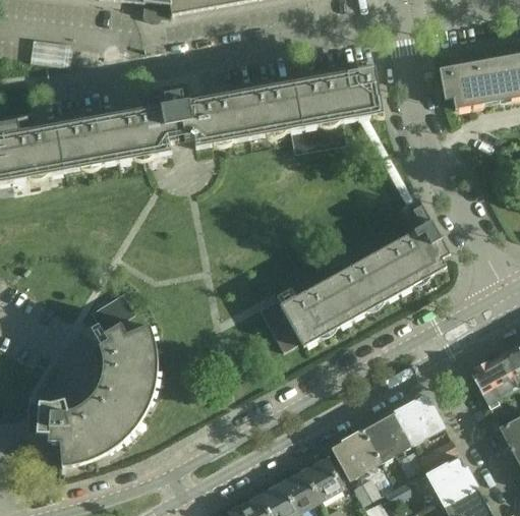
[(122,0),(143,3),(143,7),(154,8),(170,10),(170,13),(214,6),(217,6),(217,5),(246,0),(122,0)]
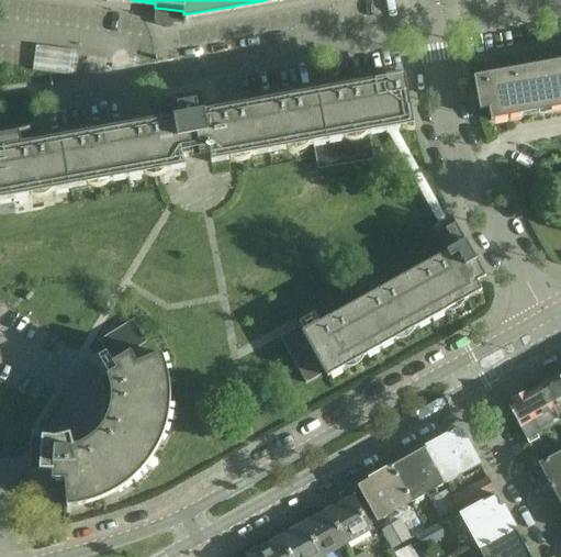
[(75,71),(77,51),(78,46),(35,41),(32,66),(75,71)]
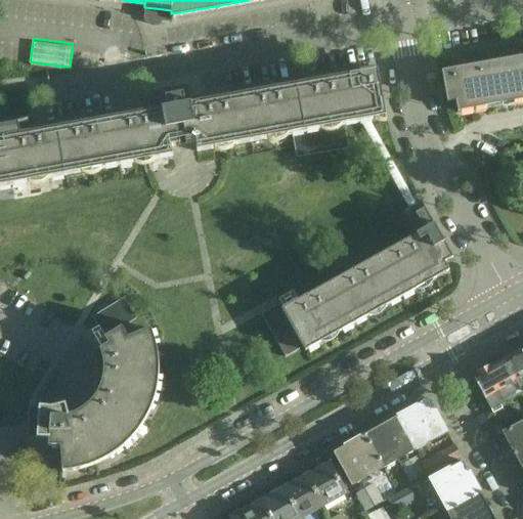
[(522,51),(440,68),(445,98),(454,96),(456,107),(522,95),(522,51)]
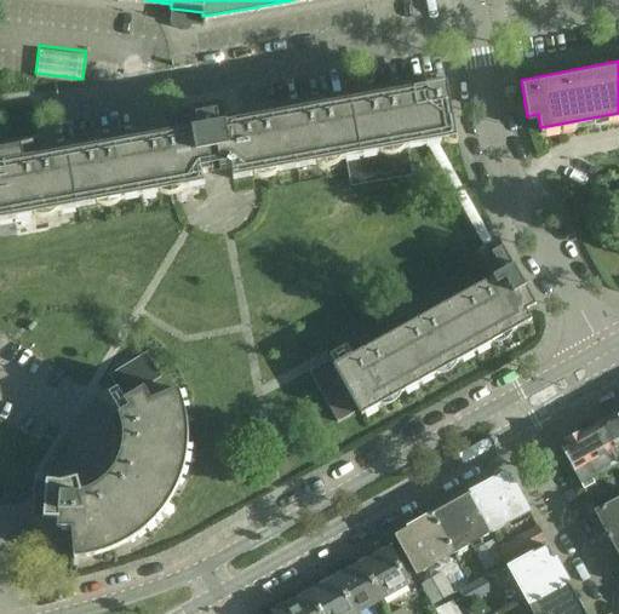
[(0,217),(204,181),(201,168),(230,164),(231,174),(427,139),(435,138),(441,137),(441,133),(454,131),(445,79),(224,119),(221,96),(185,102),(190,125),(23,155),(21,143),(21,142),(0,145),(0,217)]
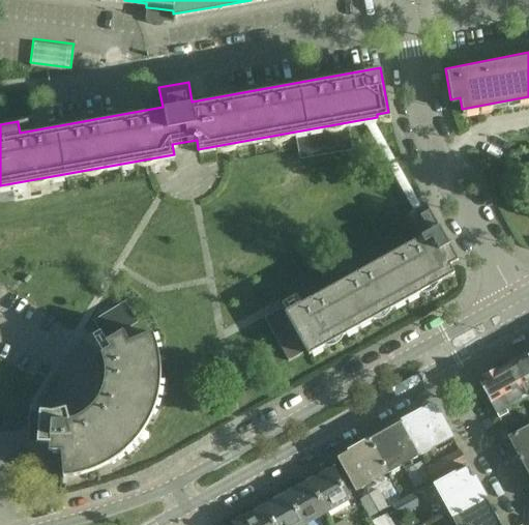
[(457,257),(424,199),(419,202),(372,118),(364,119),(412,206),(407,209),(419,233),(284,309),(307,351),(452,269),(448,261),(457,257)]
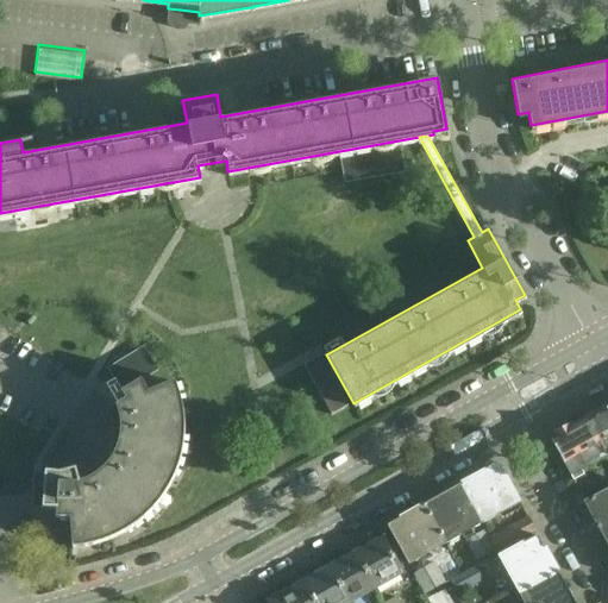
[(120,388),(121,390),(126,397),(123,399),(123,401),(124,409),(124,416),(123,424),(121,431),(119,438),(116,444),(112,451),(107,457),(102,462),(98,466),(92,471),(85,475),(79,478),(77,473),(75,465),(58,470),(39,469),(39,470),(41,471),(37,503),(55,506),(55,515),(69,516),(71,544),(81,542),(91,541),(94,540),(104,538),(112,534),(121,529),(129,525),(137,519),(144,513),(151,506),(157,500),(162,492),(168,484),(171,475),(175,466),(179,457),(181,447),(182,438),(183,431),(183,421),(182,412),(181,403),(180,394),(176,384),(174,377),(146,389),(143,382),(140,376),(120,388)]
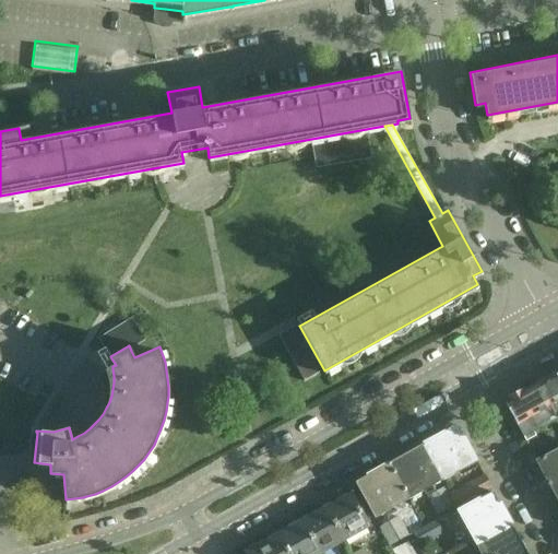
[(556,414),(557,412),(557,367),(537,379),(556,414)]
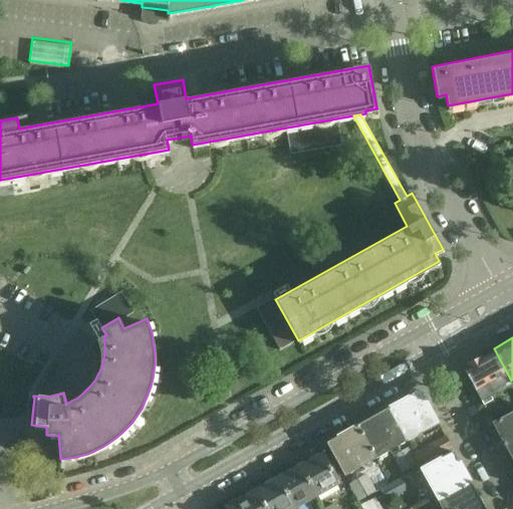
[(480,398),(511,380),(494,348),(479,356),(478,354),(466,361),(468,365),(463,367),(480,398)]
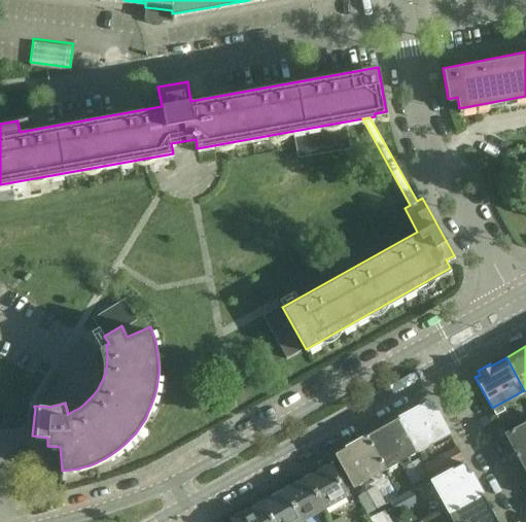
[(417,449),(449,431),(432,401),(426,399),(398,415),(417,449)]
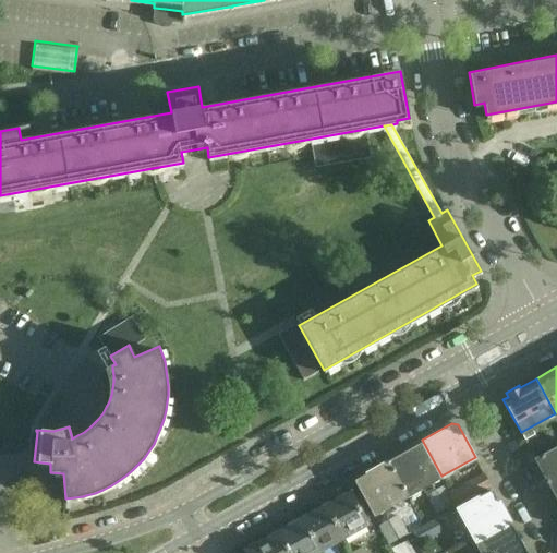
[(408,494),(442,476),(422,440),(388,458),(408,494)]
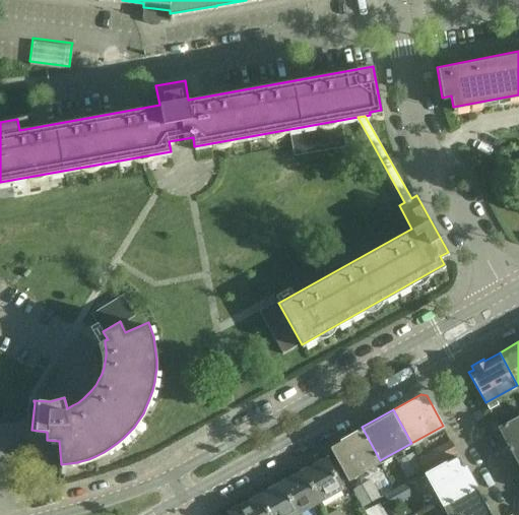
[(509,409),(494,417),(498,425),(513,416),(509,409)]
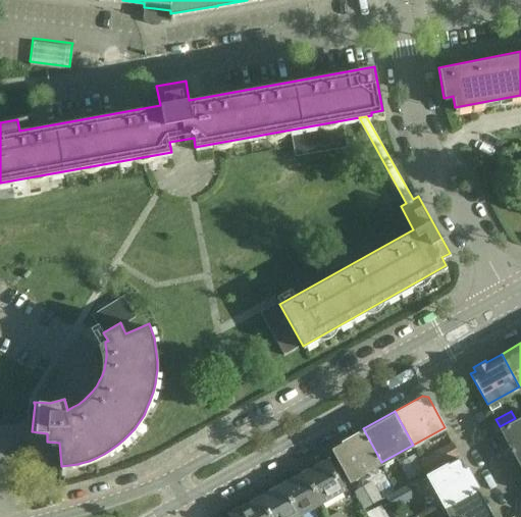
[(520,456),(520,414),(515,418),(500,426),(518,459),(520,456)]
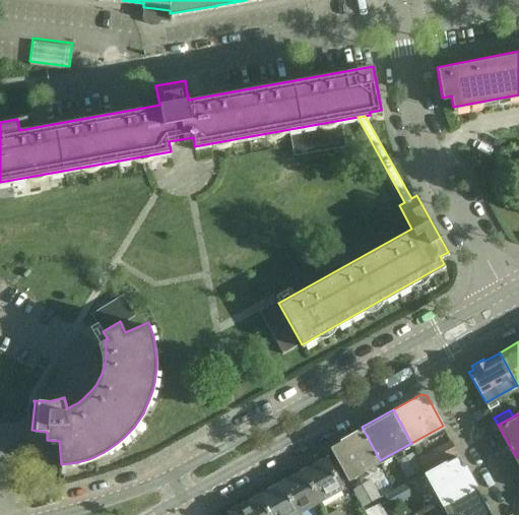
[(347,477),(380,460),(362,427),(329,445),(347,477)]
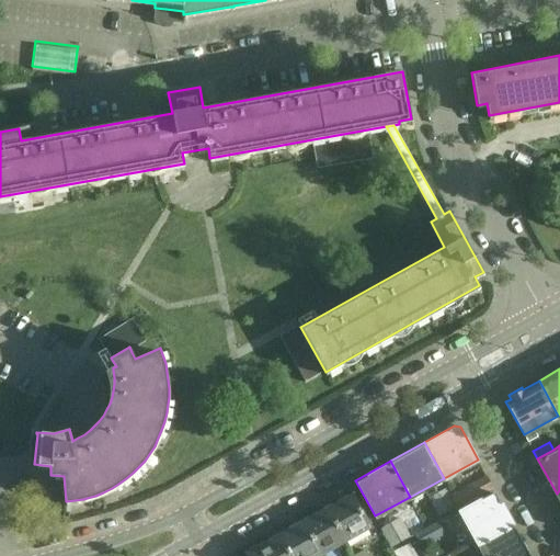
[(486,472),(449,491),(458,506),(493,486),(486,472)]
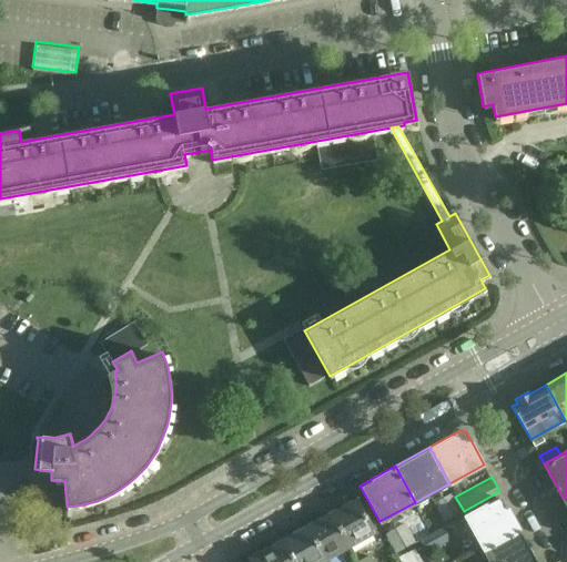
[(461,508),(451,489),(433,499),(442,518),(461,508)]
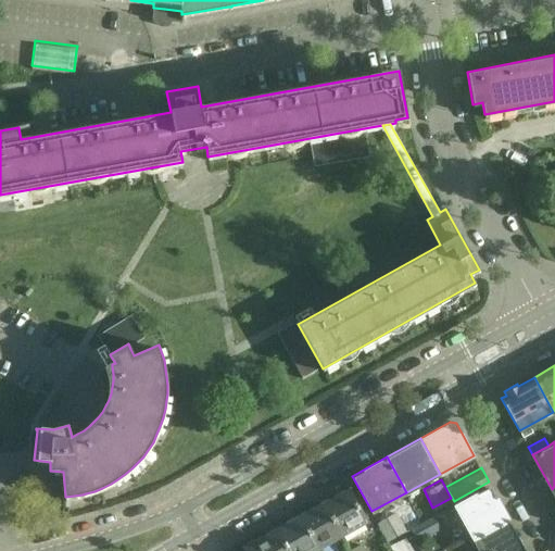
[(508,517),(490,485),(454,504),(474,537),(508,517)]
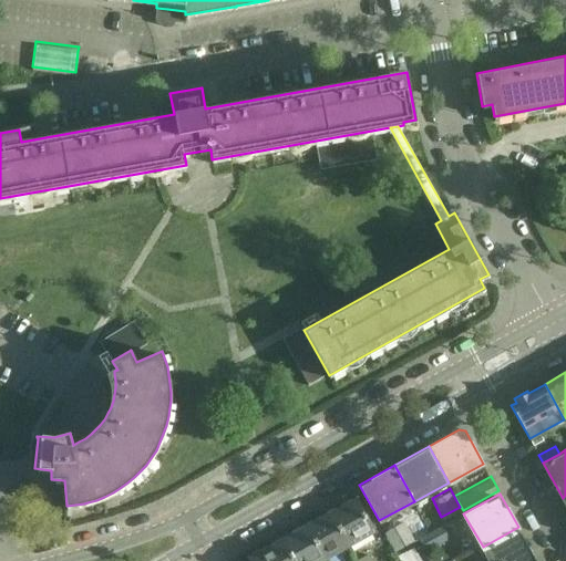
[(331,511),(349,542),(372,529),(356,497),(352,499),(350,497),(340,502),(341,505),(331,511)]
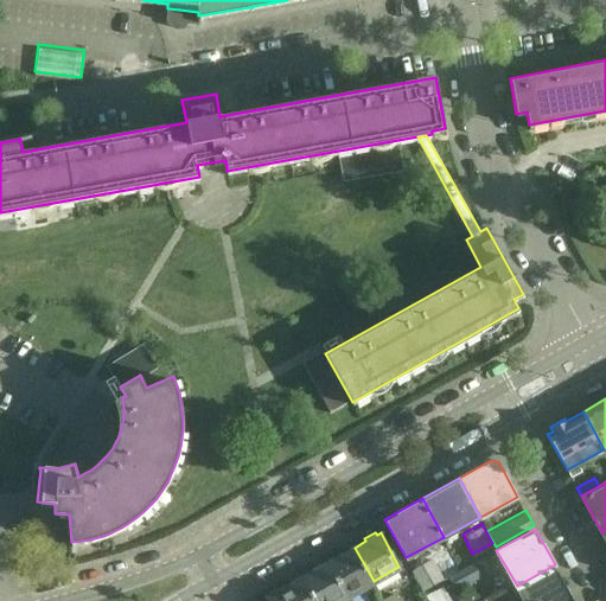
[(346,595),(374,581),(355,548),(342,555),(340,551),(330,557),(331,561),(327,562),(346,595)]
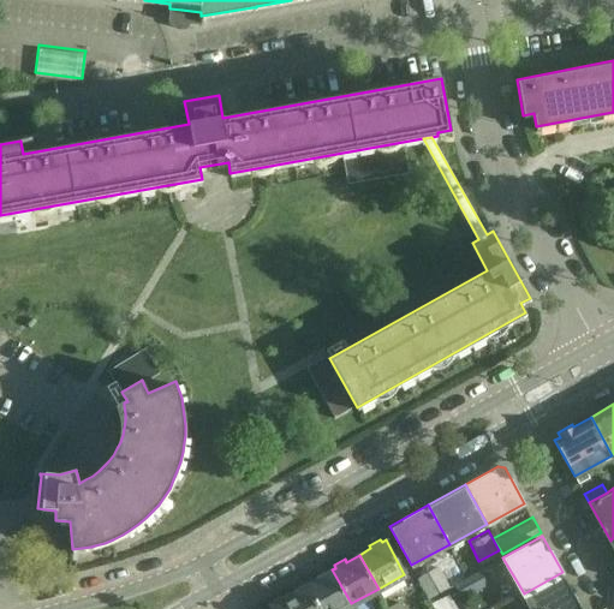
[(416,575),(427,596),(449,584),(437,563),(416,575)]
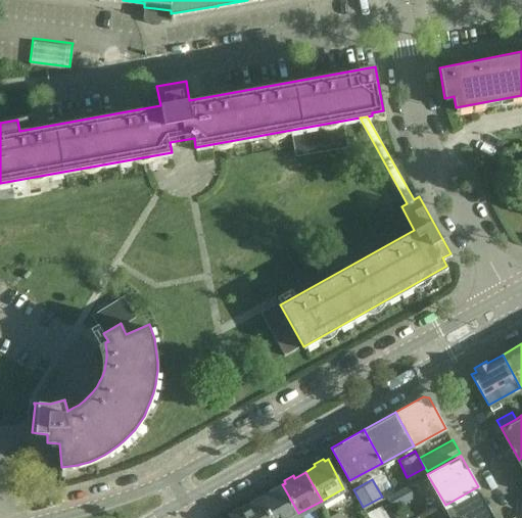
[(407,481),(384,495),(391,507),(414,495),(407,481)]
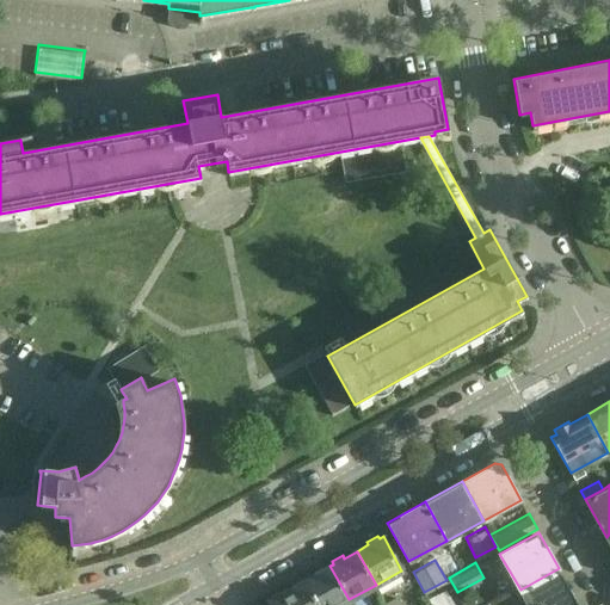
[(316,574),(305,580),(318,604),(337,604),(349,599),(330,566),(328,567),(326,563),(314,570),(316,574)]
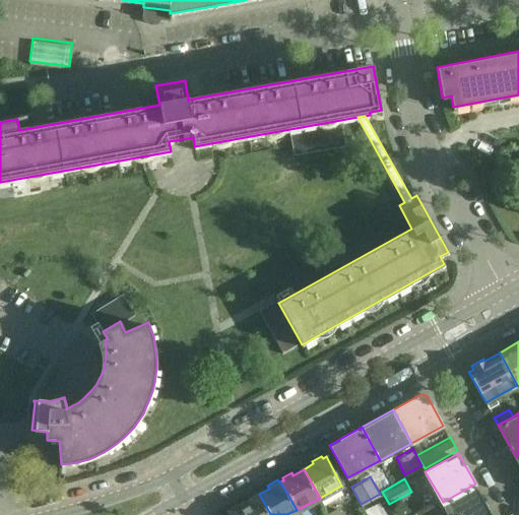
[(492,514),(475,484),(443,502),(449,514),(492,514)]
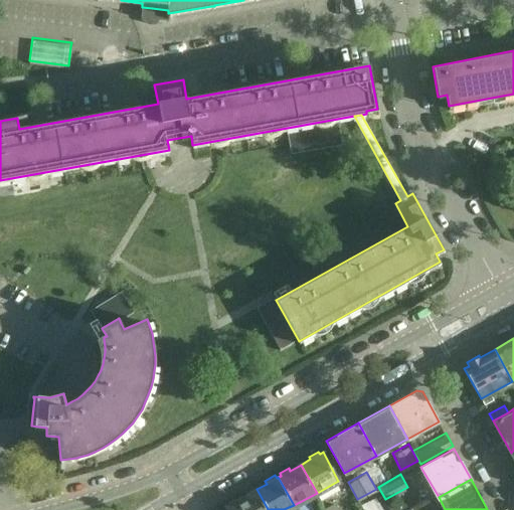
[(230,503),(226,505),(228,509),(268,509),(257,489),(241,497),(240,494),(228,501),(230,503)]
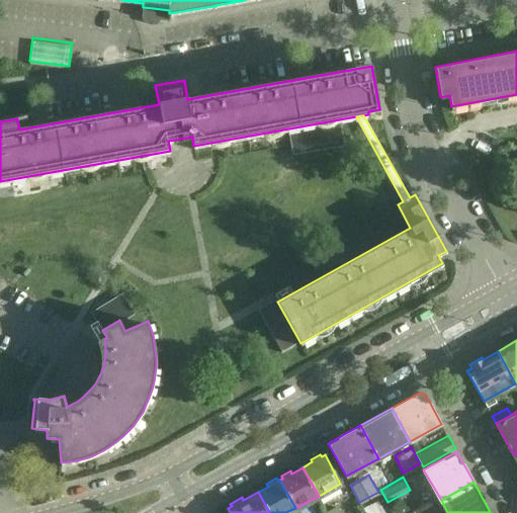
[(361,506),(365,512),(384,512),(377,498),(369,502),(369,501),(361,506)]
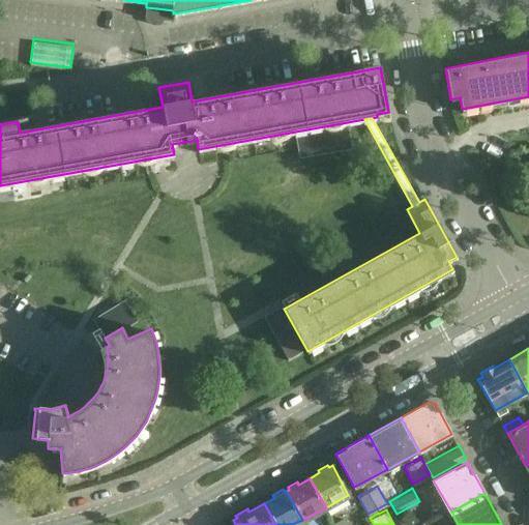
[(333,522),(335,524),(349,524),(344,516),(333,522)]
